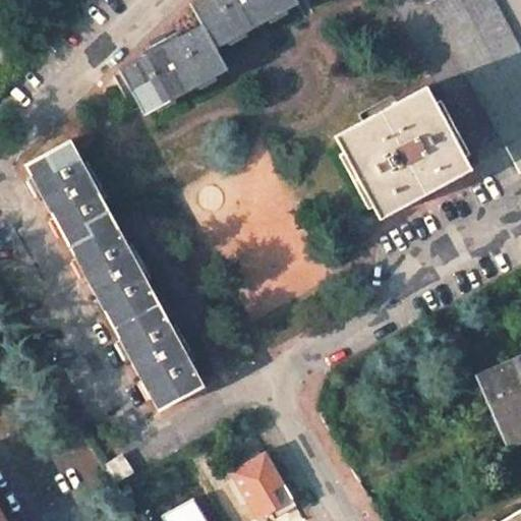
[(194,0),(190,3),(201,24),(216,48),(298,3),(296,0),(194,0)]
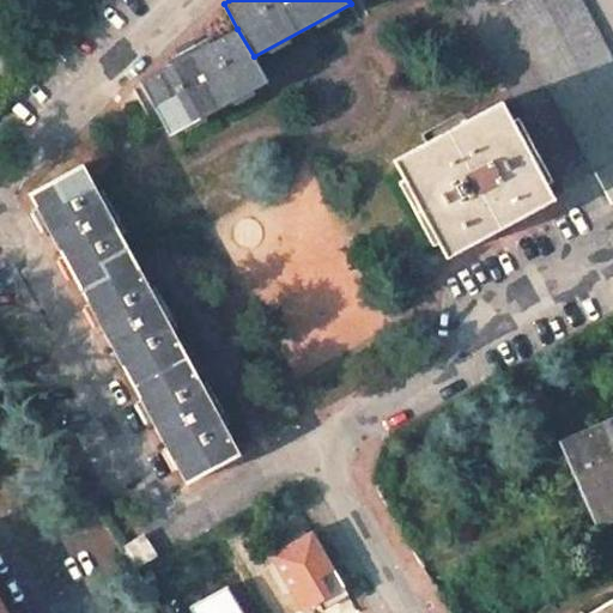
[(501,0),(502,2),(504,1),(596,173),(594,173),(611,202),(612,201),(612,61),(580,0),(501,0)]
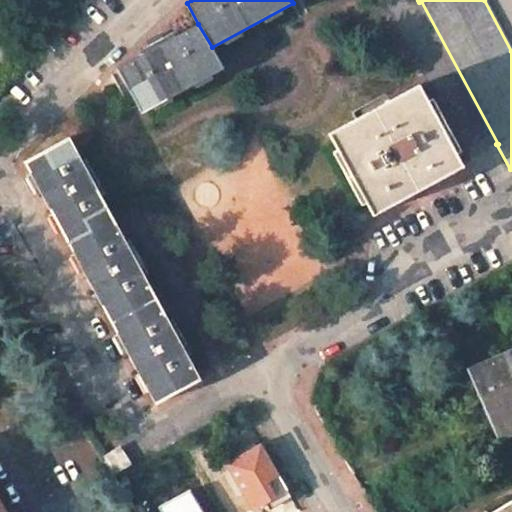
[(198,24),(117,68),(137,106),(141,113),(224,68),(212,47),(198,24)]
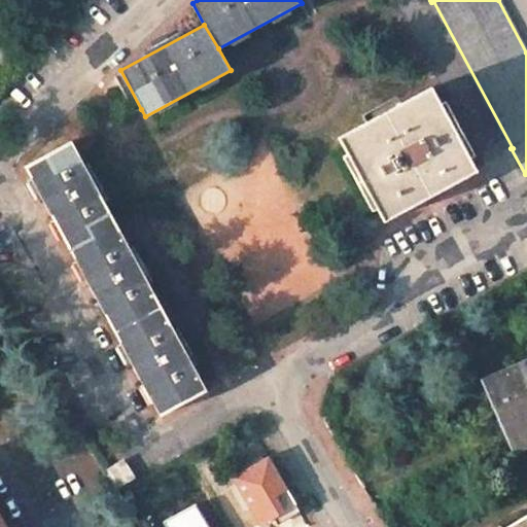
[(365,121),(338,137),(384,221),(477,172),(431,88),(365,121)]
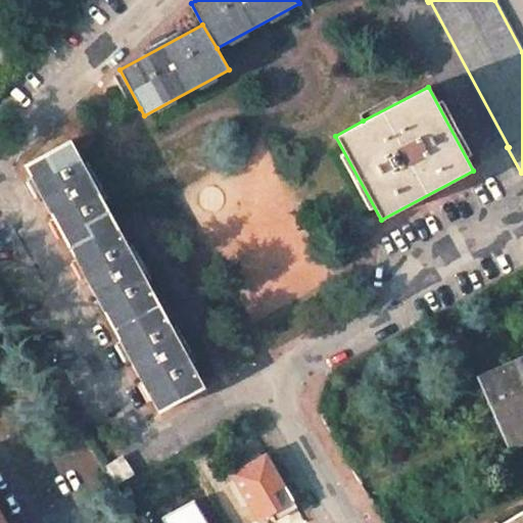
[(70,140),(25,165),(158,413),(205,387),(180,341),(142,273),(97,191),(70,140)]
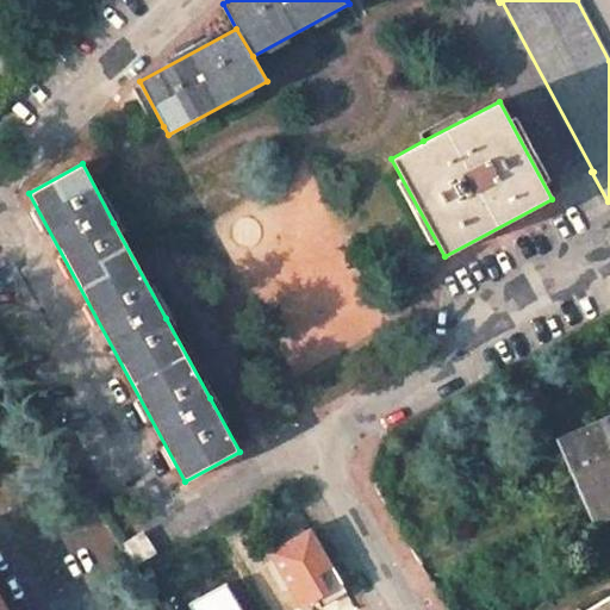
[(609,419),(561,441),(586,497),(596,520),(604,516),(609,512),(609,419)]
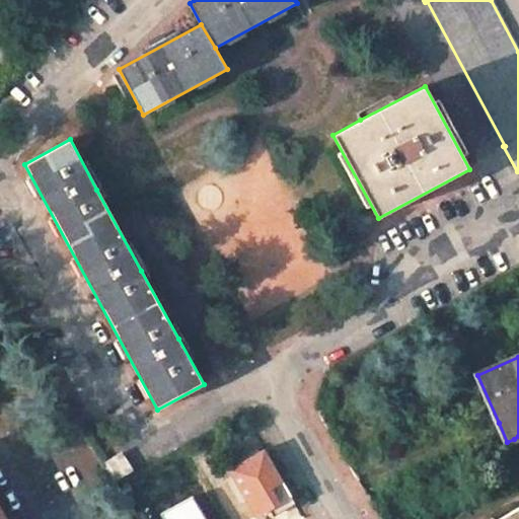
[(292,497),(265,450),(230,470),(257,516),(292,497)]
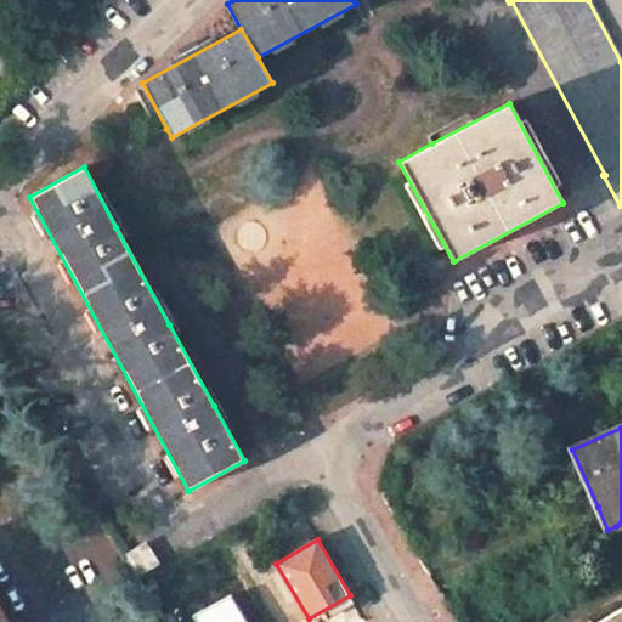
[(146,543),(125,555),(137,576),(159,563),(151,548),(146,543)]
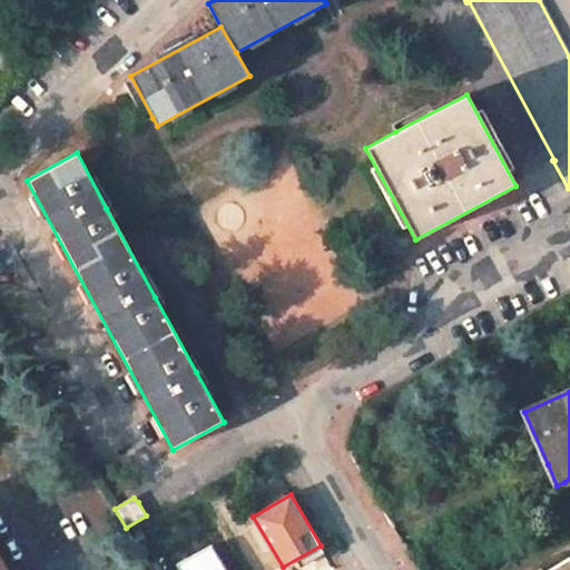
[(225,569),(210,544),(177,563),(180,569),(225,569)]
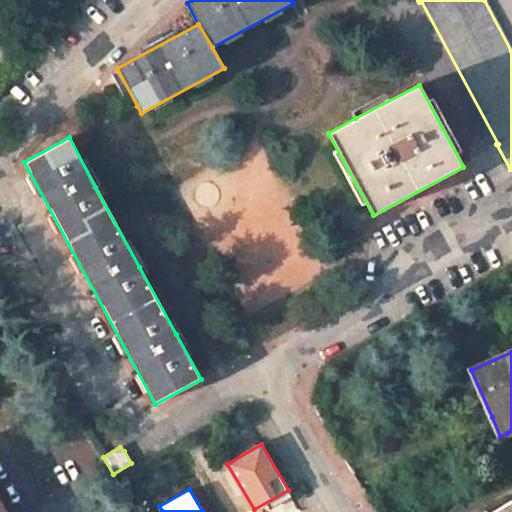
[(511,511),(511,500),(492,511),(511,511)]
